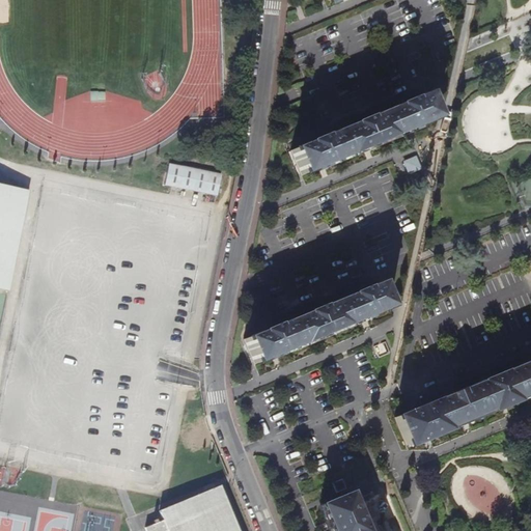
[(301,176),(436,120),(425,96),(290,151),(301,176)]
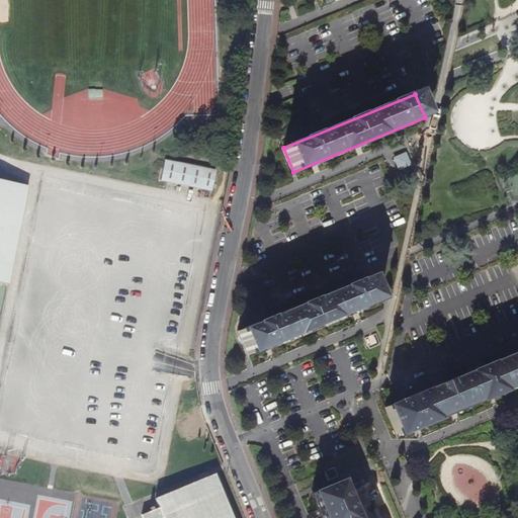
[(393,158),(398,171),(411,166),(406,153),(393,158)]
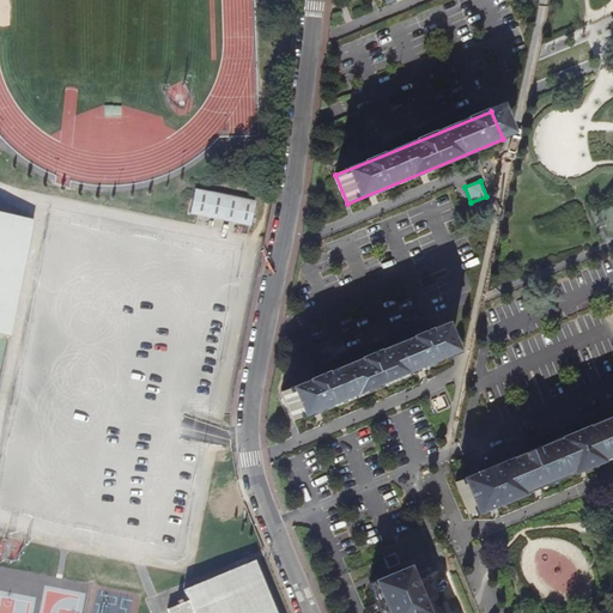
[(250,228),(255,204),(195,190),(190,216),(250,228)]
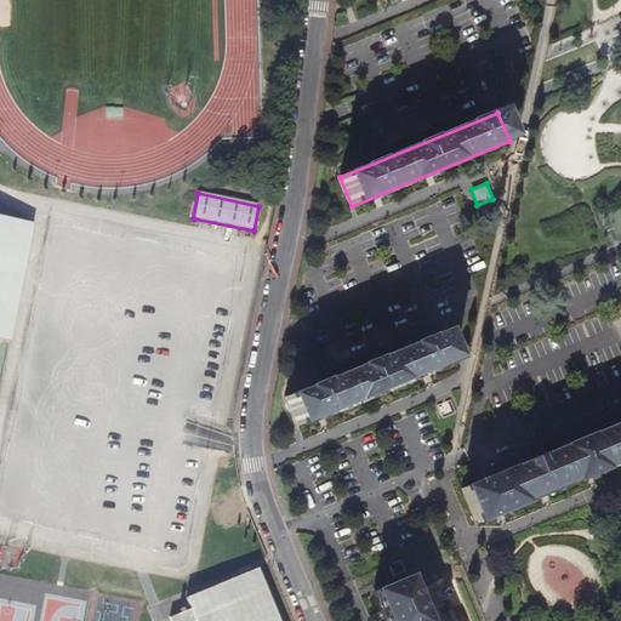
[(0,339),(9,341),(30,222),(0,216),(0,339)]
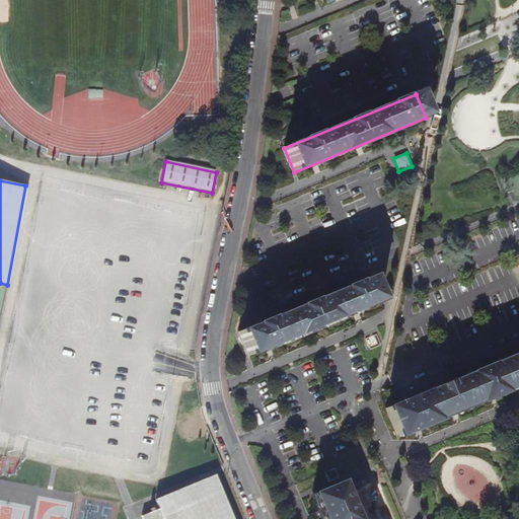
[(248,357),(380,301),(370,278),(238,332),(248,357)]
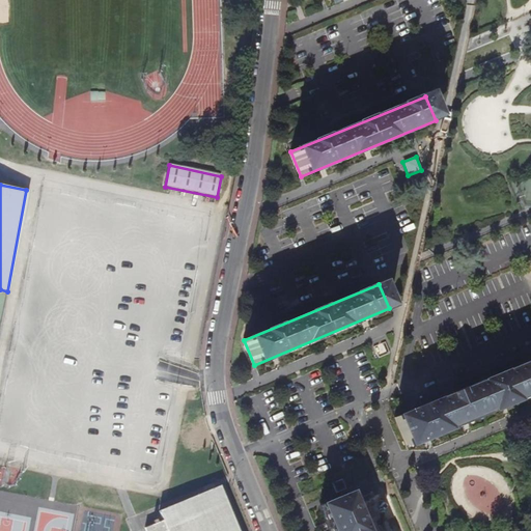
[(390,354),(385,342),(373,347),(378,359),(390,354)]
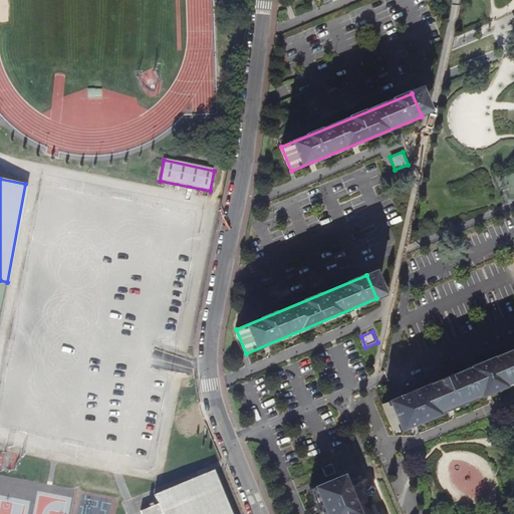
[(393,432),(513,380),(513,348),(380,405),(393,432)]
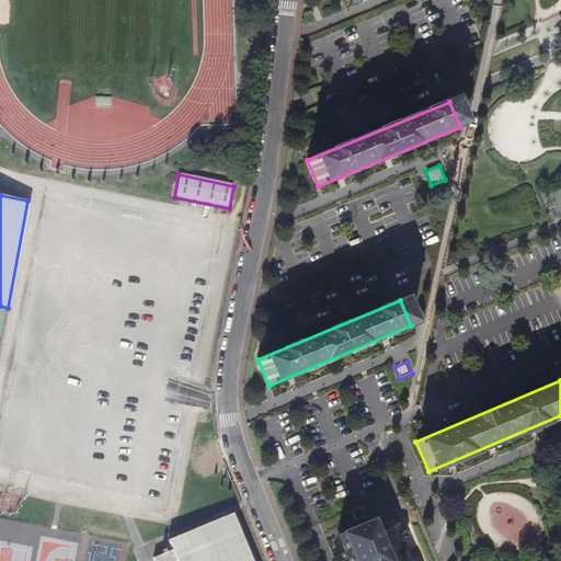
[(365,517),(361,506),(351,511),(354,522),(365,517)]
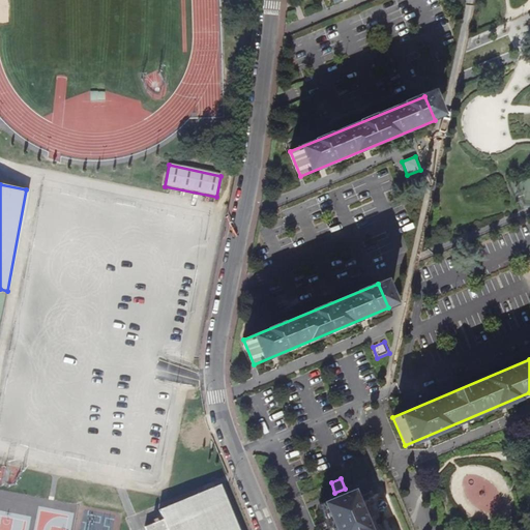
[(236,529),(218,486),(158,510),(163,519),(144,527),(145,529),(236,529)]
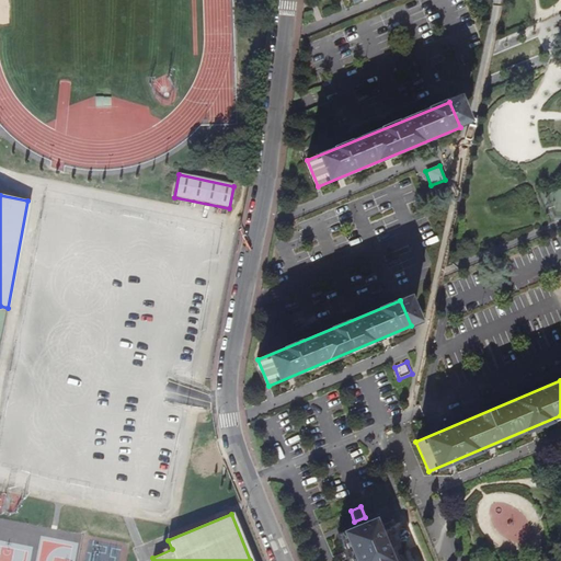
[(379,560),(364,524),(340,535),(350,560),(379,560)]
